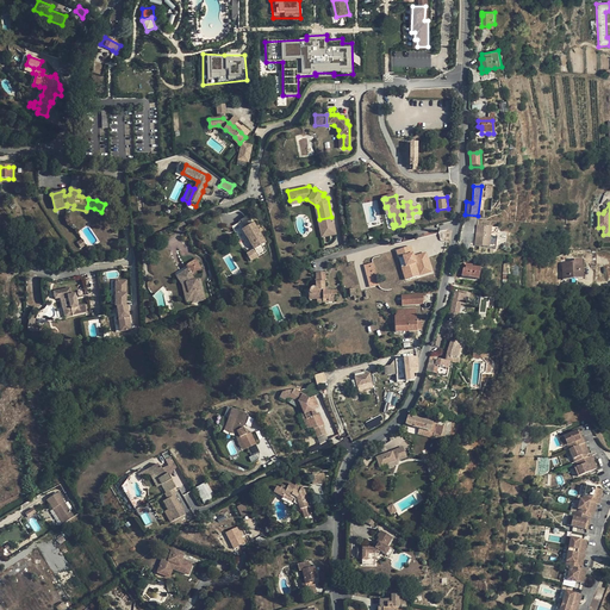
[(266,243),(254,223),(253,224),(248,226),(244,229),(242,230),(254,250),(248,254),(247,255),(251,261),(265,254),(266,251),(266,250),(262,246),(266,243)]
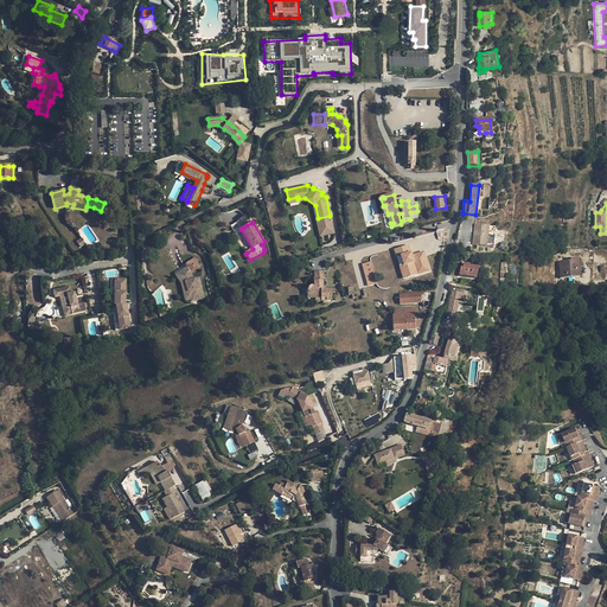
[(325,223),(318,224),(320,236),(334,234),(332,223),(325,224),(325,223)]
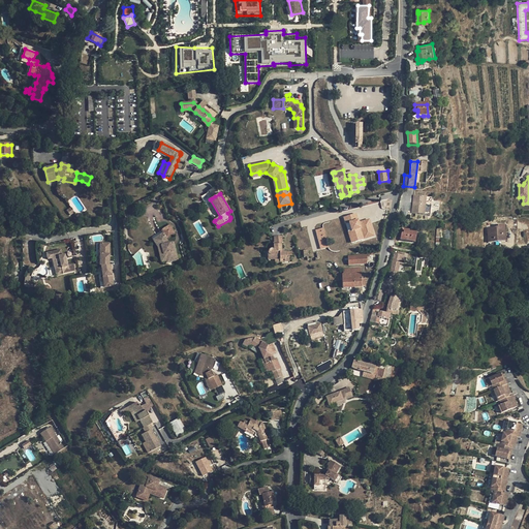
[(412,213),(425,215),(426,196),(413,195),(413,204),(414,204),(414,206),(412,206),(412,213)]
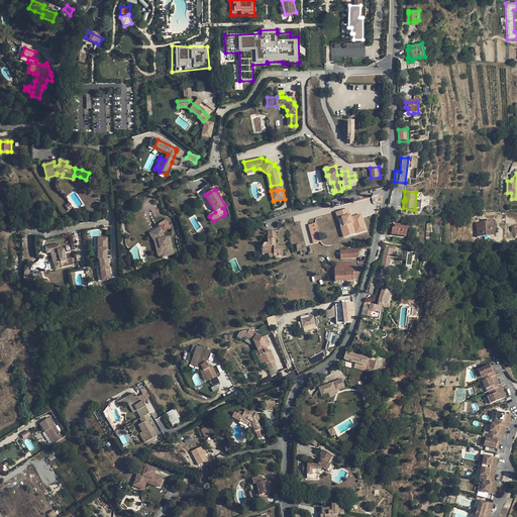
[(69,195),(66,197),(70,203),(65,205),(69,210),(73,207),(75,210),(78,208),(69,195)]
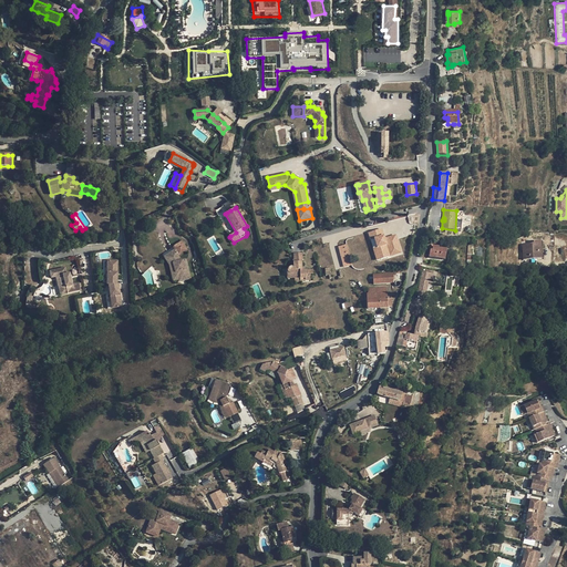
[(382,229),(372,233),(380,259),(401,254),(397,237),(385,239),(382,229)]
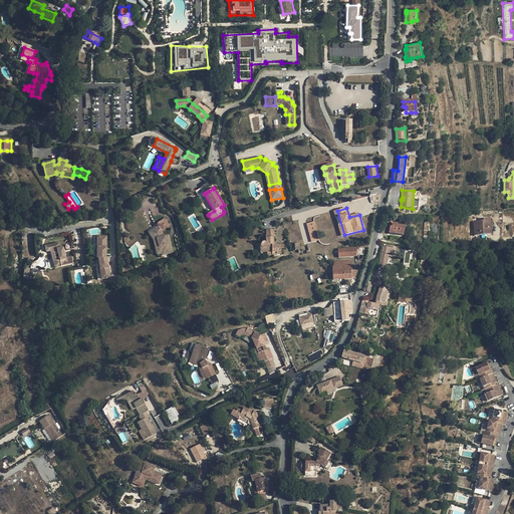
[(337,211),(334,212),(341,236),(344,235),(337,211)]
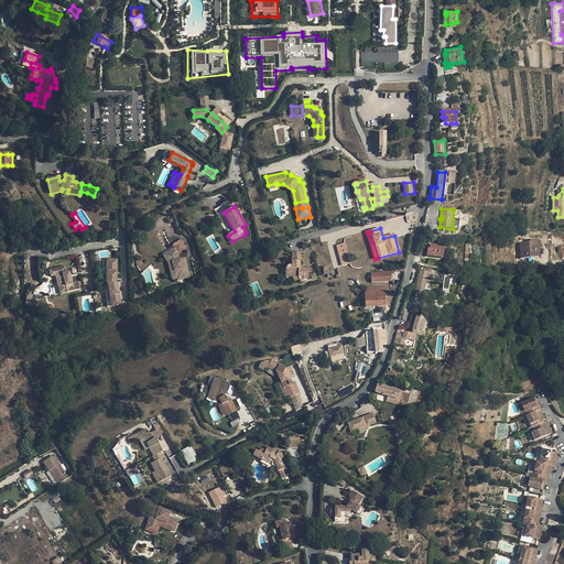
[(530,242),(520,243),(520,258),(533,258),(539,258),(541,258),(540,239),(538,240),(530,240),(530,242)]
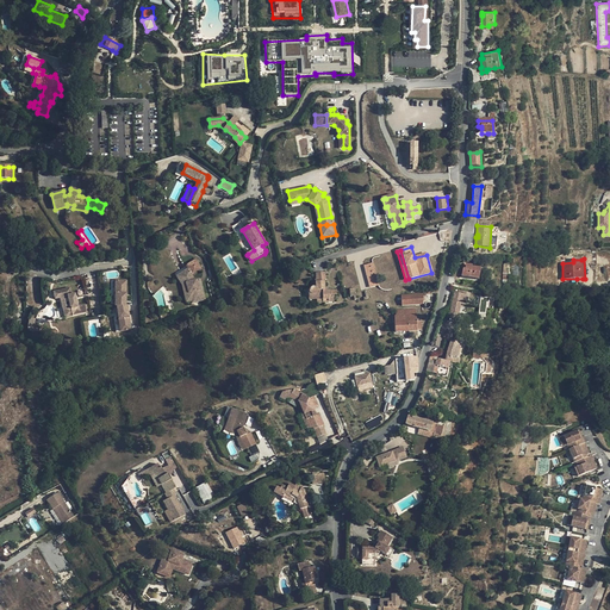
[(182,273),(180,274),(186,284),(188,293),(190,293),(192,300),(193,303),(199,302),(198,299),(204,298),(201,286),(200,286),(199,284),(197,284),(195,280),(194,280),(191,275),(201,269),(195,260),(186,266),(188,268),(186,271),(182,273)]
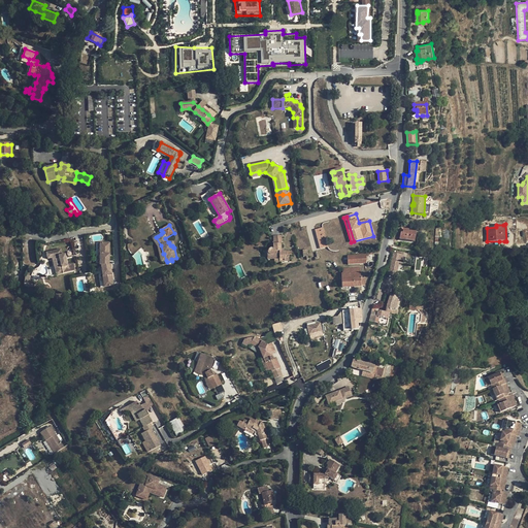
[(322,229),(315,232),(320,246),(327,244),(322,229)]
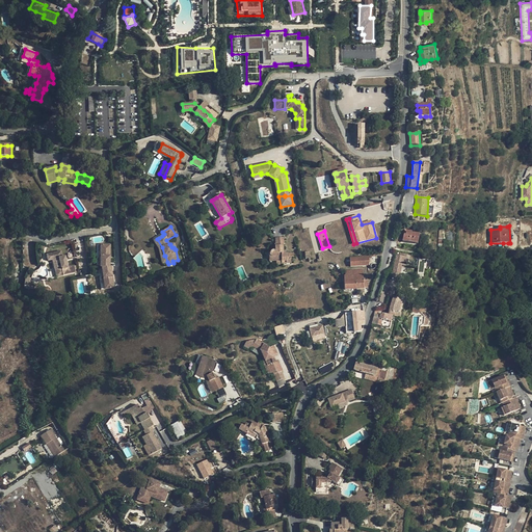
[(411,232),(406,231),(405,235),(405,236),(403,236),(402,241),(409,242),(410,241),(418,242),(419,235),(411,233),(411,232)]
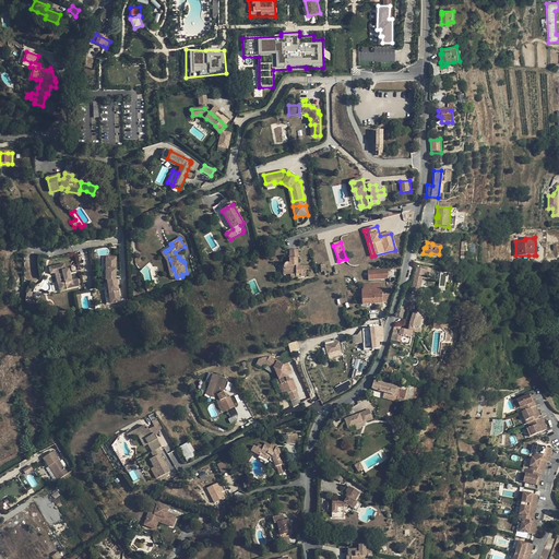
[(298,250),(289,250),(289,257),(288,257),(289,259),(289,264),(288,264),(288,263),(287,263),(286,263),(285,263),(284,264),(283,265),(283,274),(290,274),(296,274),(296,276),(306,276),(306,270),(309,270),(308,266),(299,266),(297,266),(297,264),(297,258),(297,257),(298,257),(298,256),(298,250)]
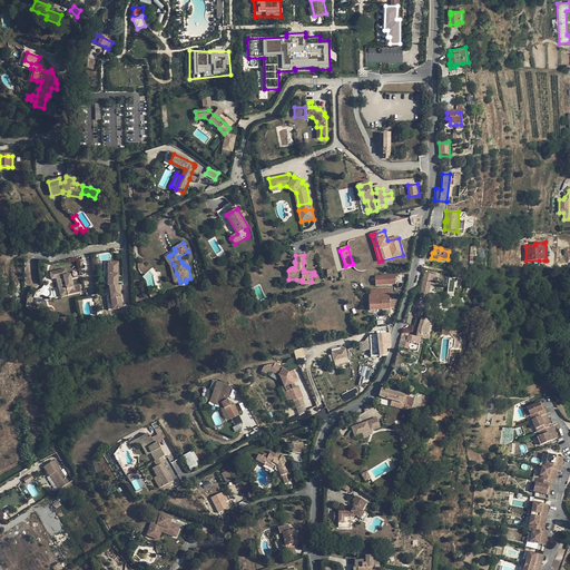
[(168,256),(165,258),(170,266),(174,265),(168,256)]
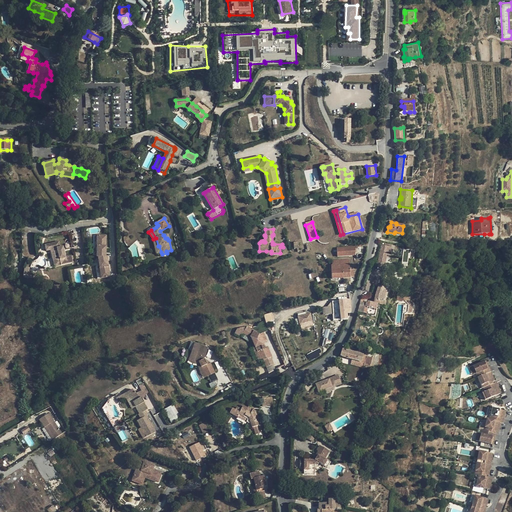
[(96,258),(97,258),(105,258),(105,237),(96,237),(96,258)]
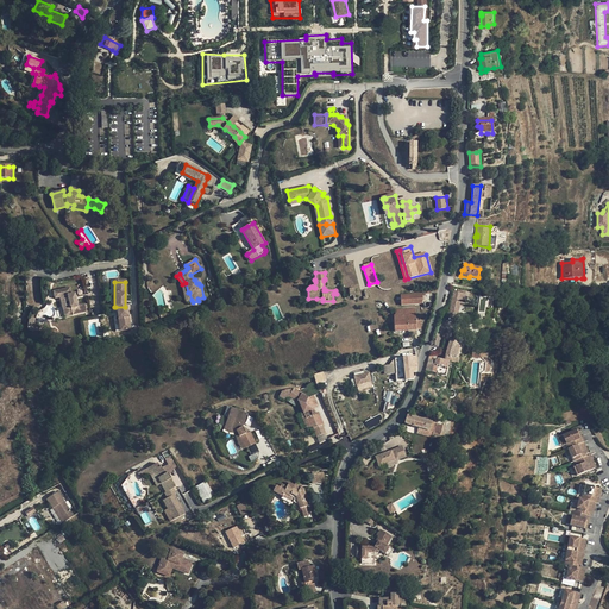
[(462,289),(453,287),(449,311),(458,312),(462,289)]
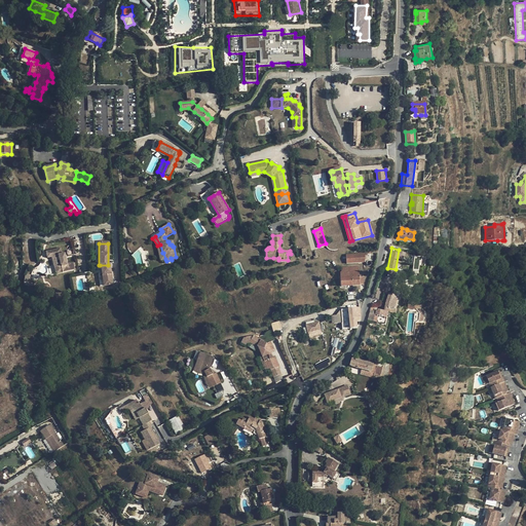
[(61,249),(50,251),(51,257),(54,256),(58,267),(54,267),(57,274),(75,269),(73,263),(67,264),(64,254),(62,254),(61,249)]
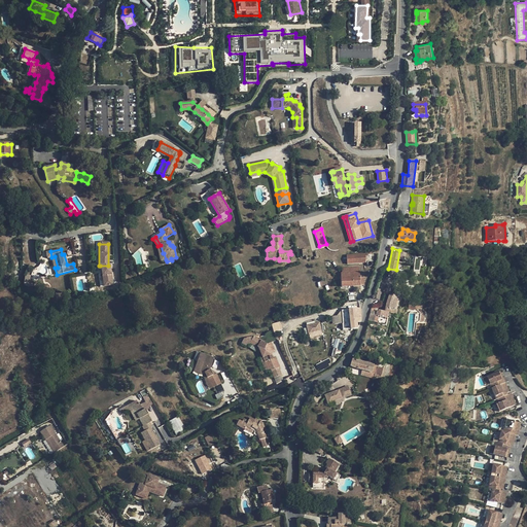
[(427,253),(421,252),(420,256),(419,262),(425,265),(427,253)]
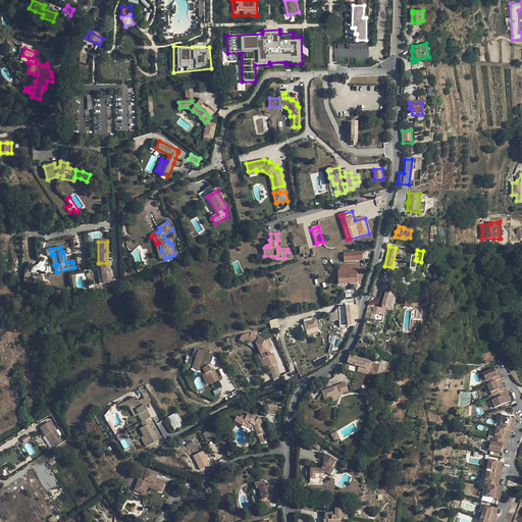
[(362,252),(344,253),(345,262),(363,260),(362,252)]
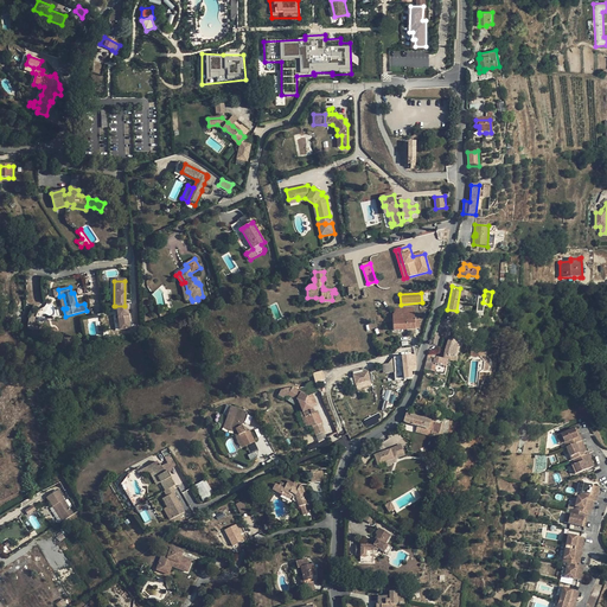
[(126,306),(125,306),(115,306),(115,307),(120,331),(131,328),(126,306)]
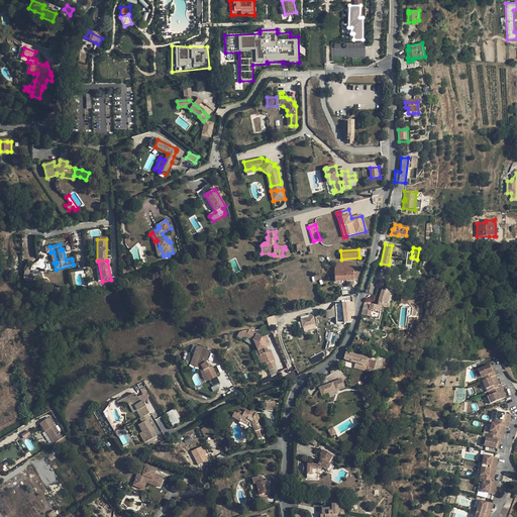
[(352,263),(344,263),(344,268),(336,268),(334,268),(335,282),(347,281),(353,280),(357,280),(356,272),(353,272),(352,263)]
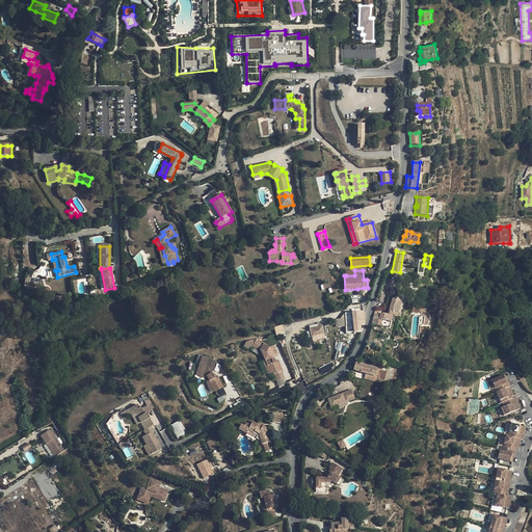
[(386,315),(381,314),(381,316),(380,315),(377,315),(378,310),(375,309),(374,314),(373,318),(372,324),(381,326),(390,328),(391,323),(393,316),(394,312),(399,314),(400,309),(402,300),(398,298),(393,297),(391,306),(390,310),(389,315),(386,315)]
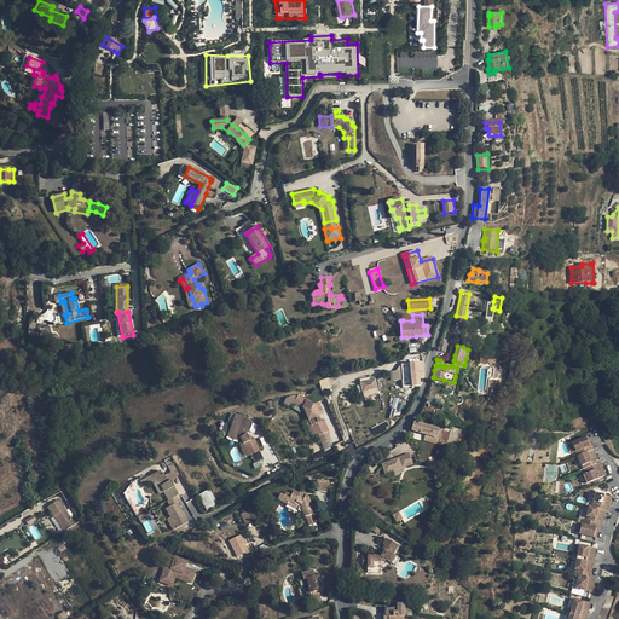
[(417,364),(410,364),(411,372),(411,379),(411,383),(412,383),(412,387),(412,388),(415,388),(414,387),(416,387),(421,387),(420,386),(420,379),(422,379),(423,379),(423,364),(417,364)]
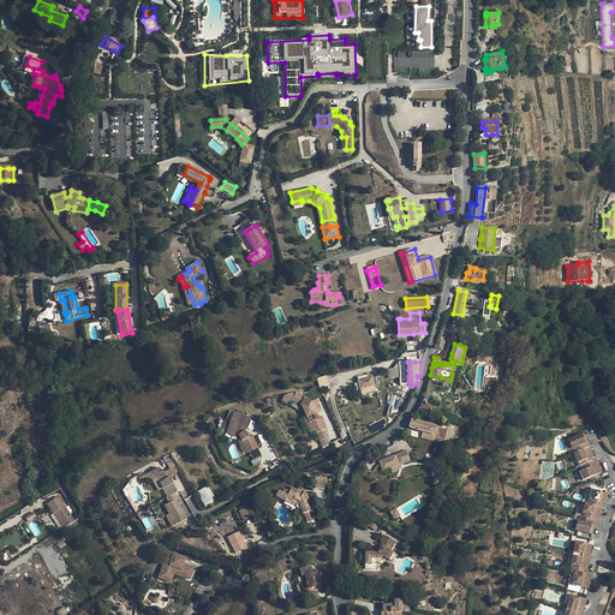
[(400,371),(400,369),(399,369),(390,369),(392,378),(400,377),(400,371)]
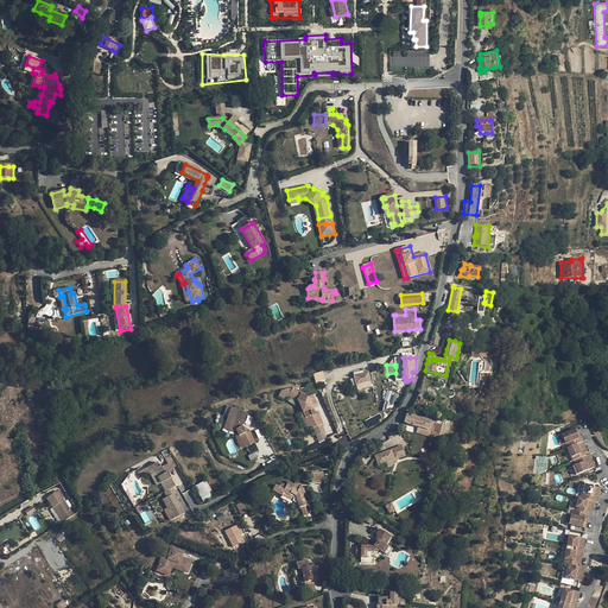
[(353,375),(354,379),(355,386),(371,382),(367,372),(353,375)]
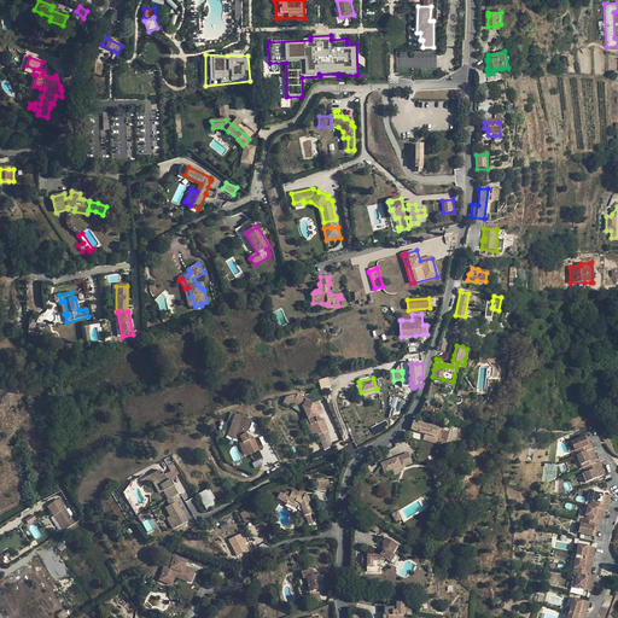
[(327,398),(322,388),(314,391),(310,394),(305,395),(304,397),(298,395),(297,396),(296,395),(287,398),(285,402),(291,407),(293,402),(302,407),(304,408),(307,414),(314,432),(319,430),(320,433),(318,435),(321,443),(331,439),(327,431),(327,430),(324,419),(320,420),(319,415),(313,403),(319,402),(327,398)]
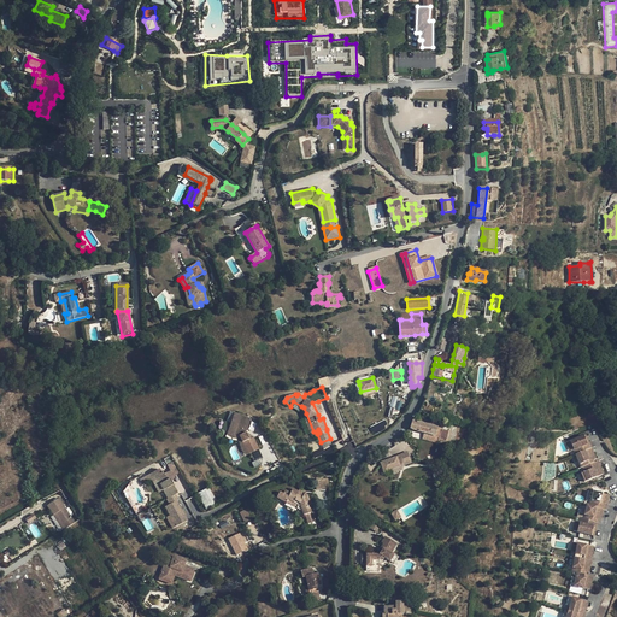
[(234,413),(228,432),(240,435),(242,442),(248,454),(259,450),(253,438),(248,439),(246,433),(251,418),(234,413)]
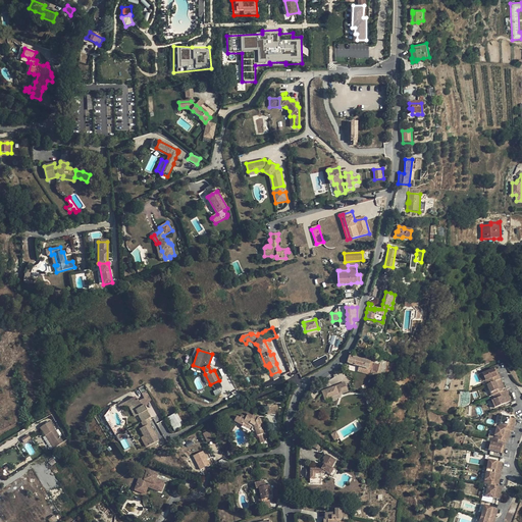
[(259,350),(258,351),(258,355),(263,366),(266,366),(259,350)]
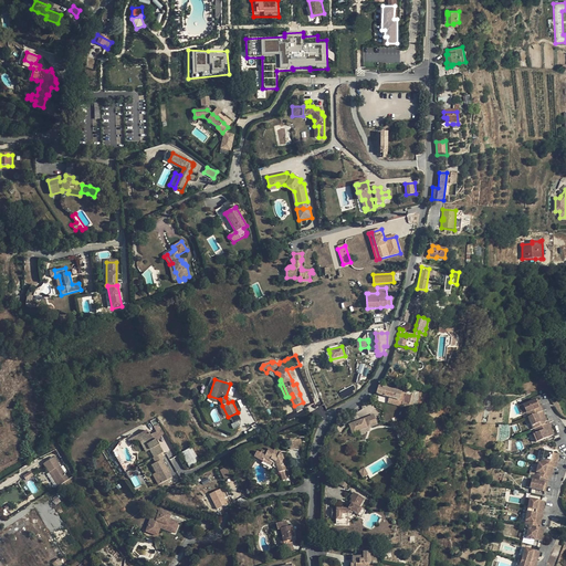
[(401,392),(379,386),(377,394),(379,395),(399,400),(401,395),(405,396),(405,392),(401,391),(401,392)]
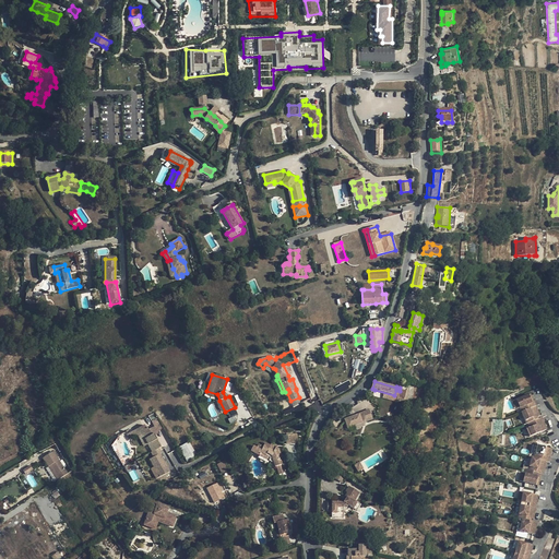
[(351,388),(348,382),(336,387),(339,392),(351,388)]
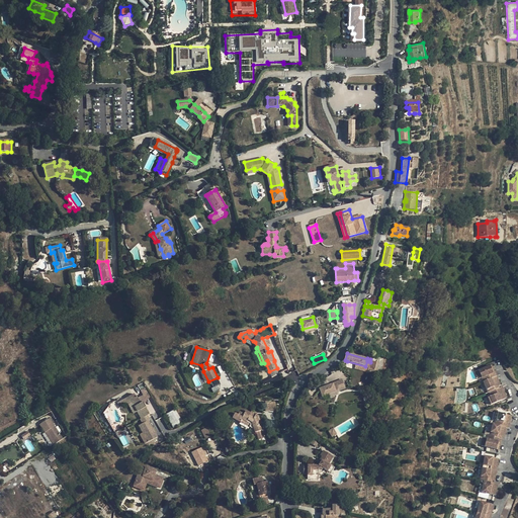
[(367,372),(373,374),(376,362),(374,362),(373,364),(370,363),(369,366),(369,365),(367,372)]
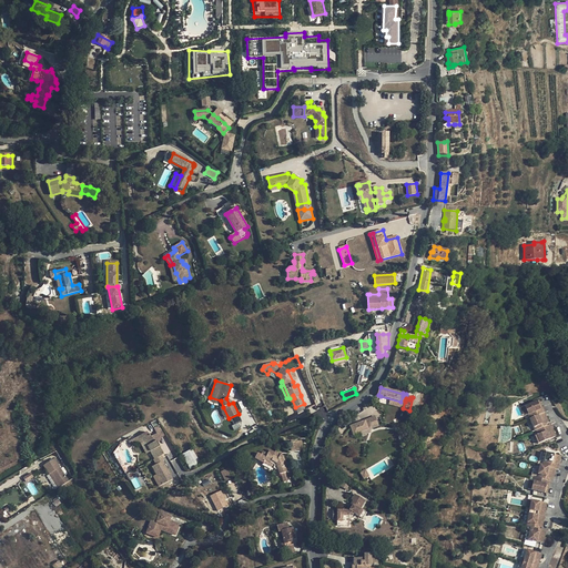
[(531,418),(543,413),(540,409),(543,408),(539,401),(525,406),(528,414),(529,414),(531,418)]
